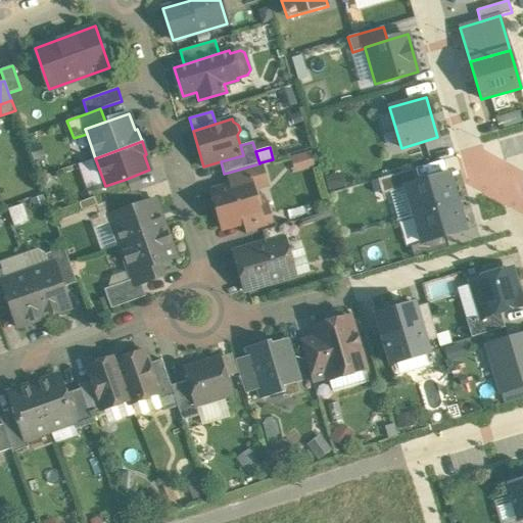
[(291,157),(295,172),(315,167),(311,151),(291,157)]
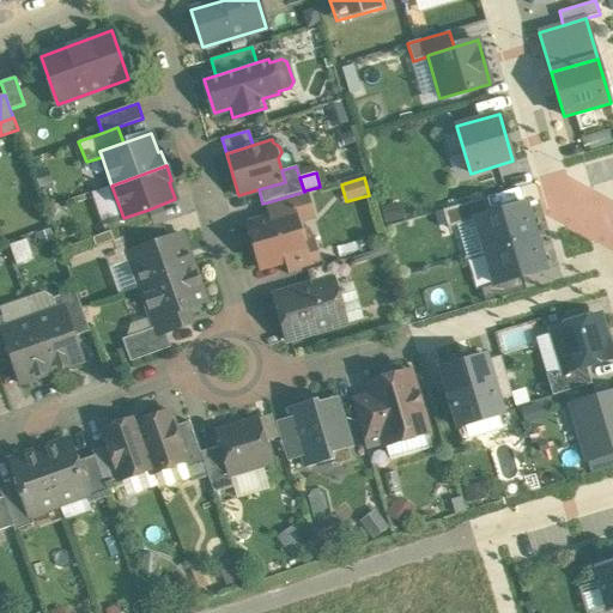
[(304,192),(267,202),(271,217),(295,210),(297,220),(313,216),(305,190),(304,192)]
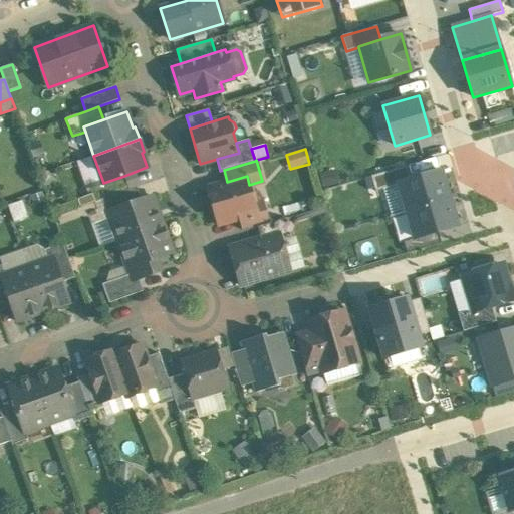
[(410,180),(406,166),(371,176),(375,191),(399,185),(398,183),(410,180)]
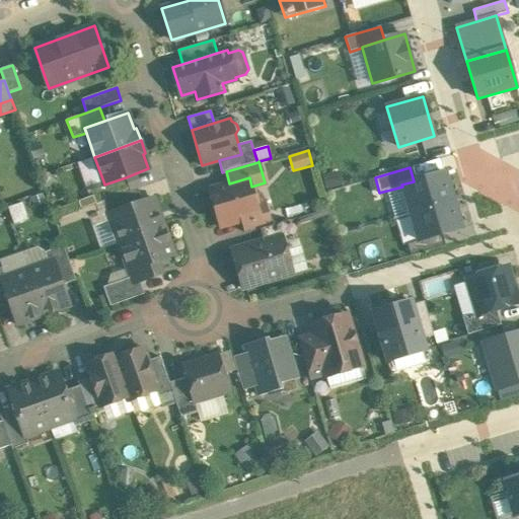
[(402,187),(411,214),(453,201),(445,172),(414,181),(401,184),(402,187)]
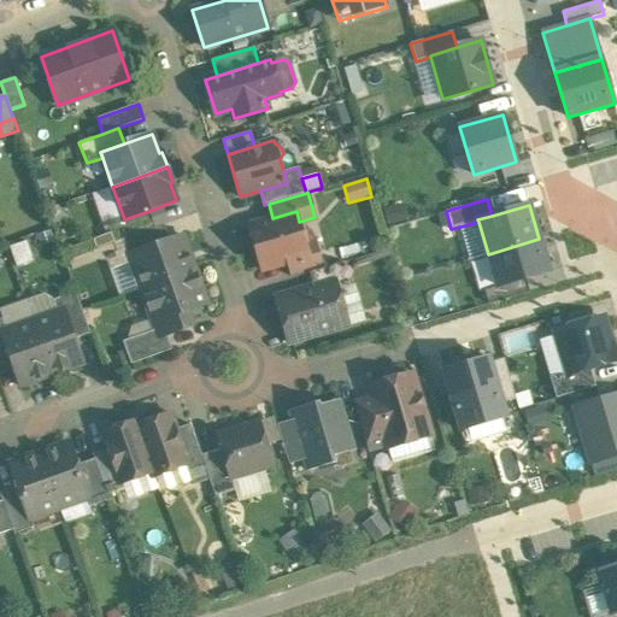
[(150,211),(124,219),(123,216),(107,222),(111,233),(115,242),(115,244),(123,240),(123,239),(156,228),(156,227),(150,211)]
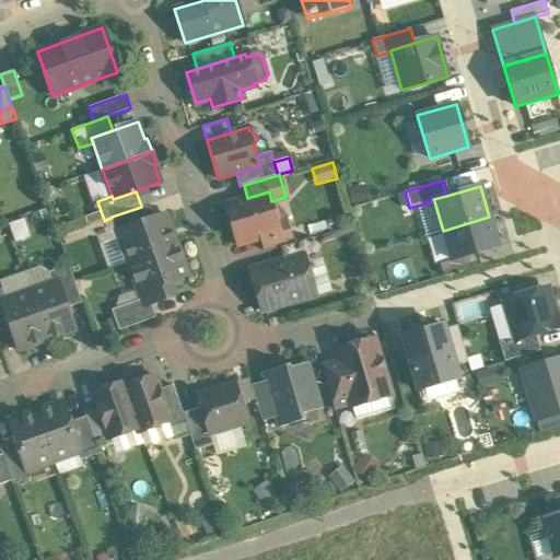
[(247,198),(225,205),(237,245),(261,238),(281,232),(280,231),(271,201),(269,191),(247,198)]
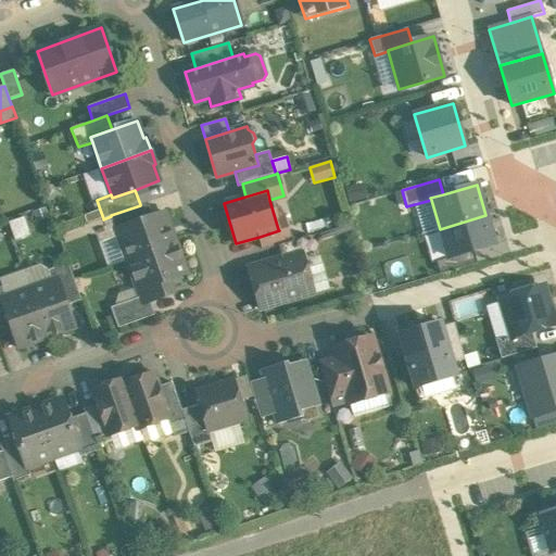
[(140,205),(111,215),(111,216),(116,230),(153,216),(148,202),(140,204),(140,205)]
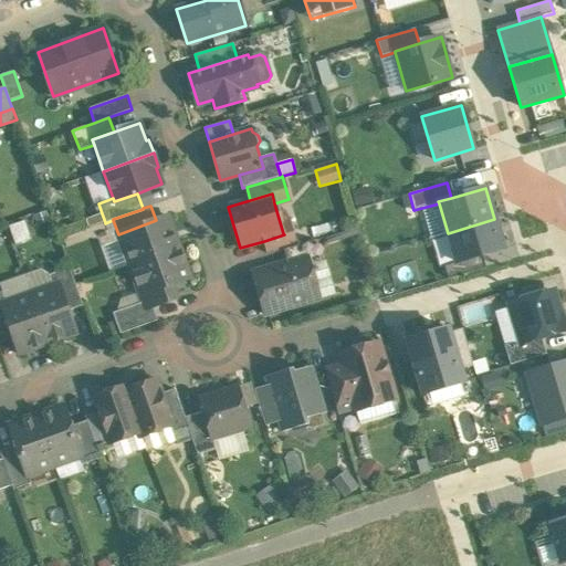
[(102,213),(88,218),(92,227),(105,222),(102,213)]
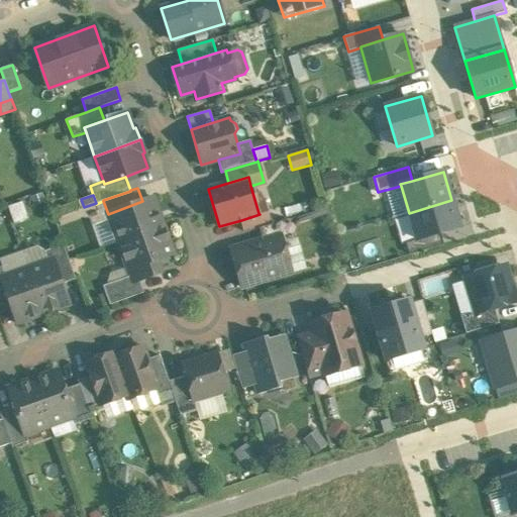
[(142,201),(108,214),(118,242),(164,226),(153,198),(142,201)]
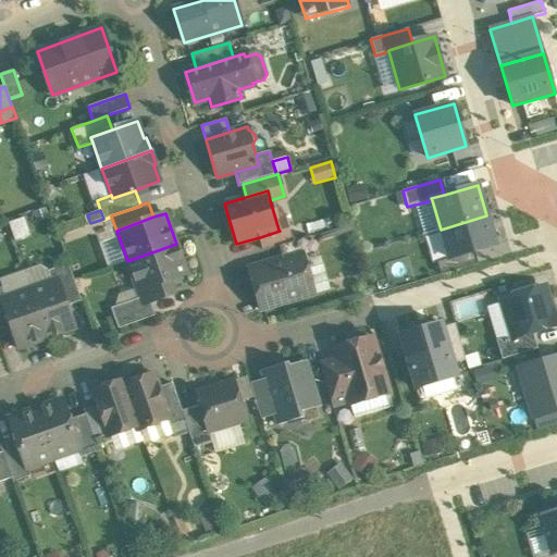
[(495,245),(486,215),(441,230),(449,259),(474,251),(495,245)]
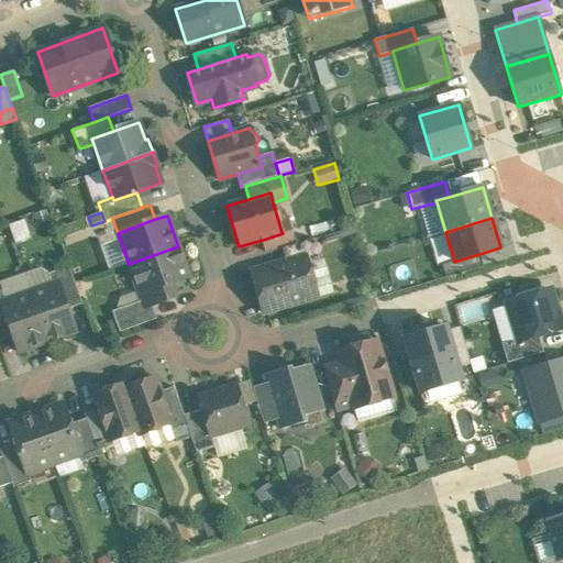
[(9,223),(14,241),(26,236),(20,219),(9,223)]
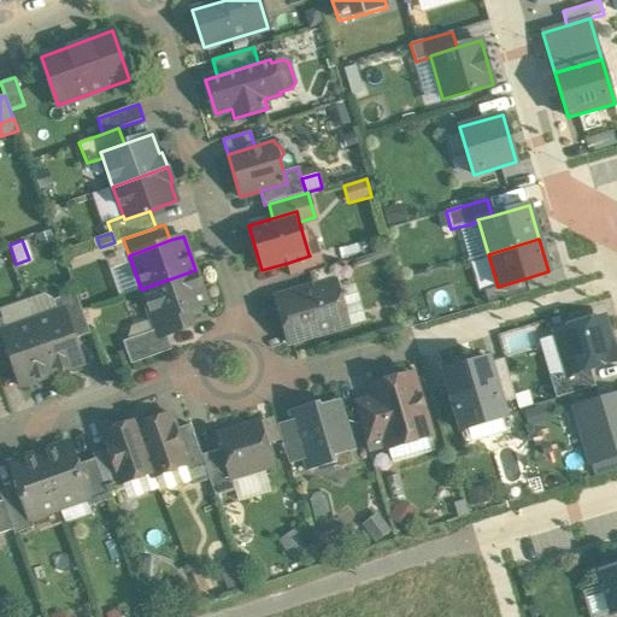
[(318,252),(309,254),(310,256),(288,263),(293,276),(323,268),(318,252)]
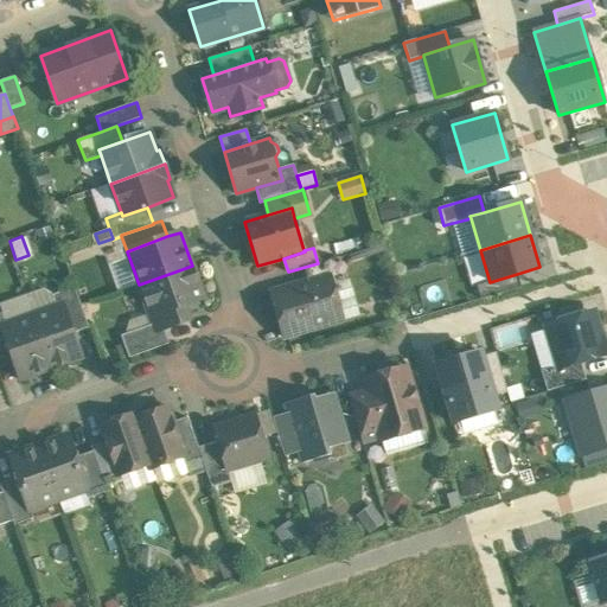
[(318,263),(288,272),(288,273),(304,268),(307,281),(330,275),(332,283),(345,280),(338,257),(318,263)]
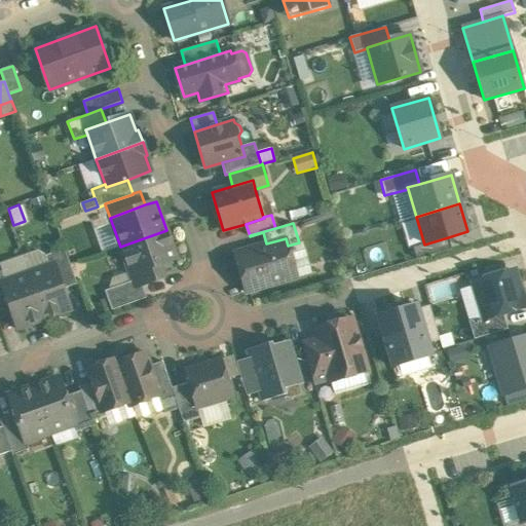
[(166,230),(120,247),(129,271),(133,282),(135,287),(142,285),(163,276),(161,270),(167,268),(165,262),(177,258),(166,230)]
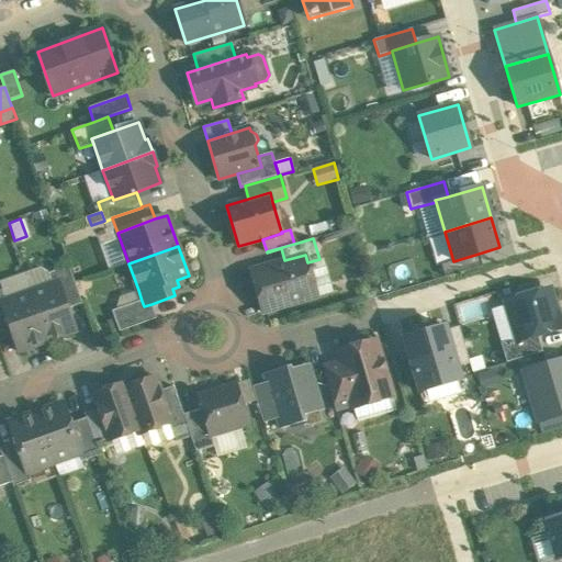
[(482,267),(479,254),(453,261),(441,265),(445,277),(482,267)]
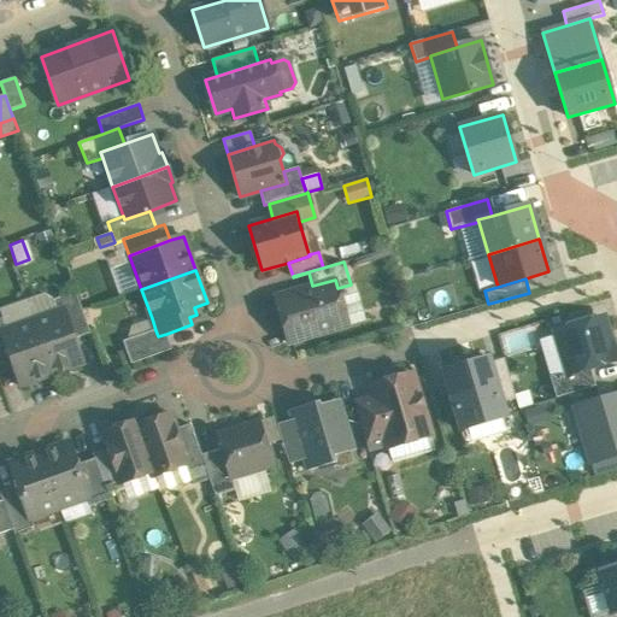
[(312,286),(275,298),(288,344),(348,325),(338,288),(335,280),(312,286)]
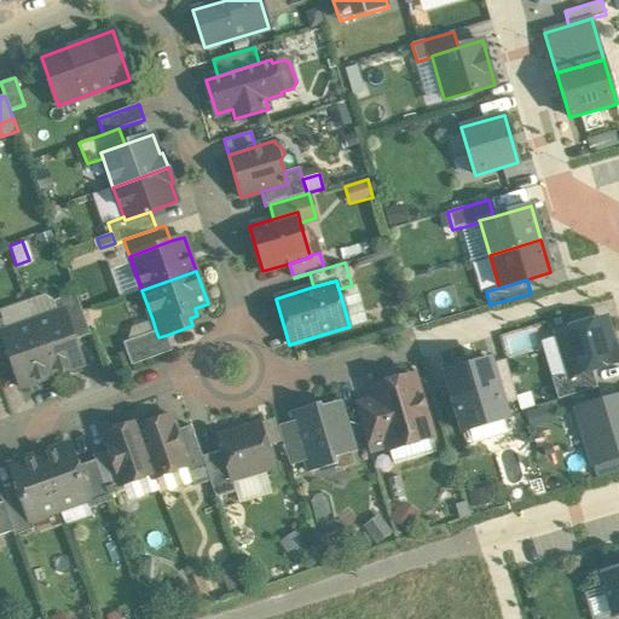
[(76,293),(53,301),(58,312),(64,310),(75,340),(91,334),(76,293)]
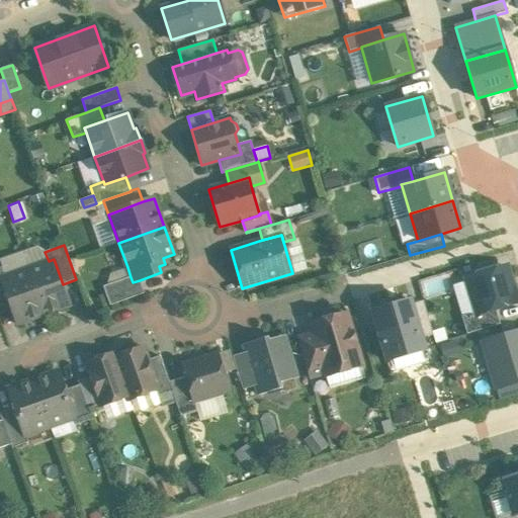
[(49,261),(27,269),(44,315),(70,306),(63,284),(54,259),(49,261)]
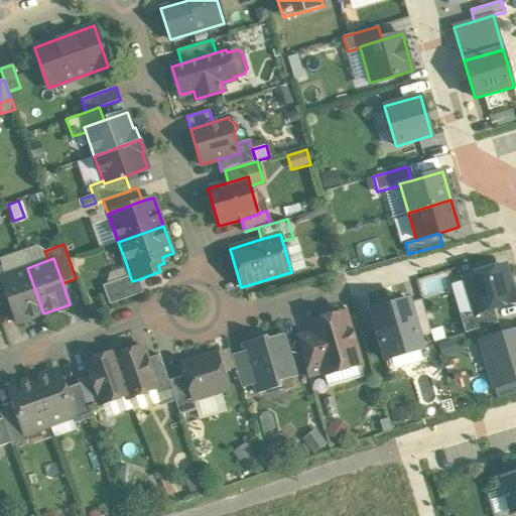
[(0,266),(0,305),(9,302),(0,277),(6,275),(2,266),(0,266)]
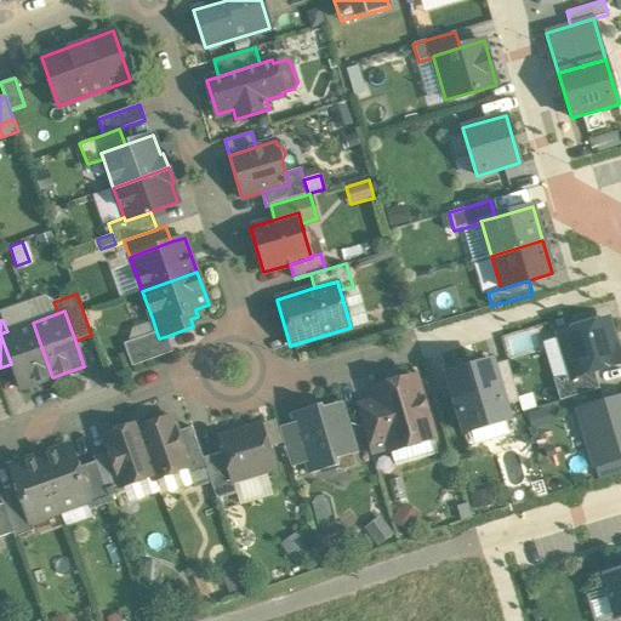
[(132,328),(127,342),(157,332),(153,320),(132,328)]
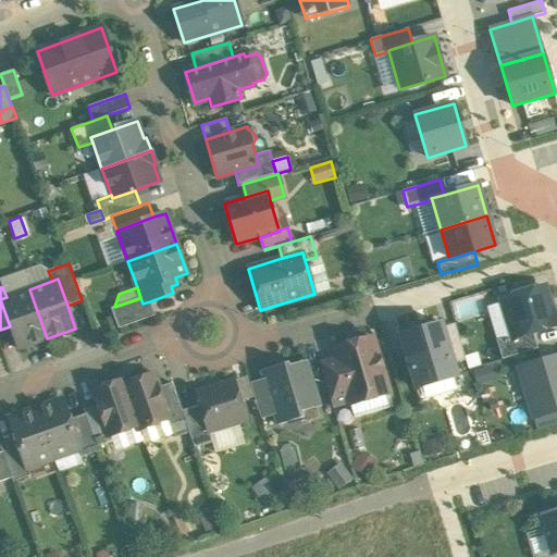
[(544,287),(503,299),(514,335),(514,337),(532,332),(555,324),(544,287)]
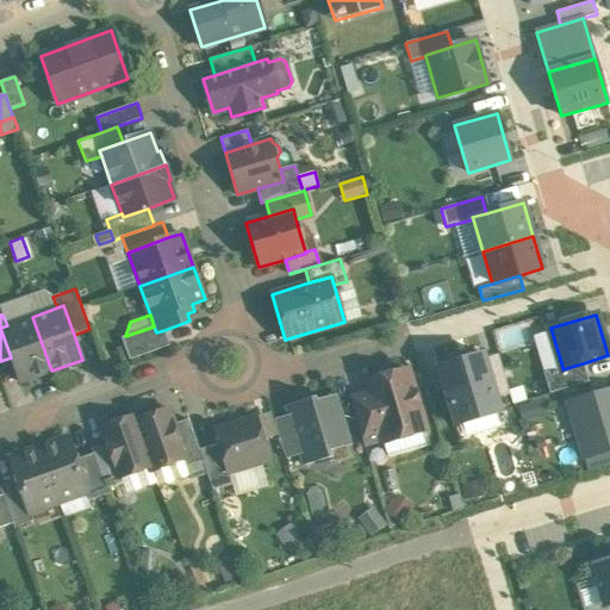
[(7,325),(0,328),(11,358),(20,381),(51,371),(32,317),(7,325)]
